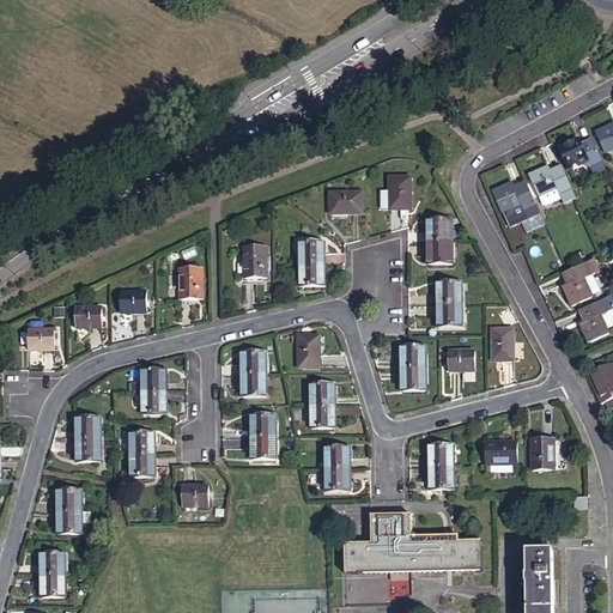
[(610,175),(598,143),(587,147),(584,143),(565,151),(575,171),(583,169),(595,173),(598,181),(610,175)]
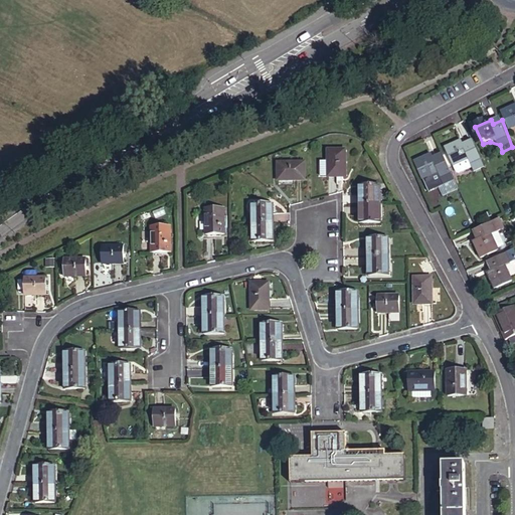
[(477,174),(488,169),(477,143),(467,147),(465,143),(450,149),(457,167),(472,161),(475,169),(477,174)]
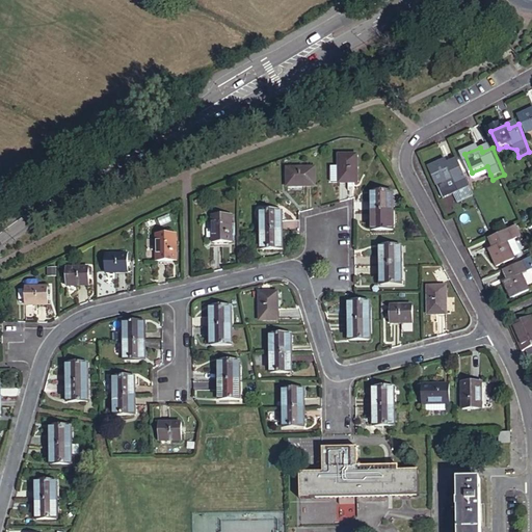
[(331,182),(354,182),(354,156),(337,156),(337,164),(331,165),(331,182)]
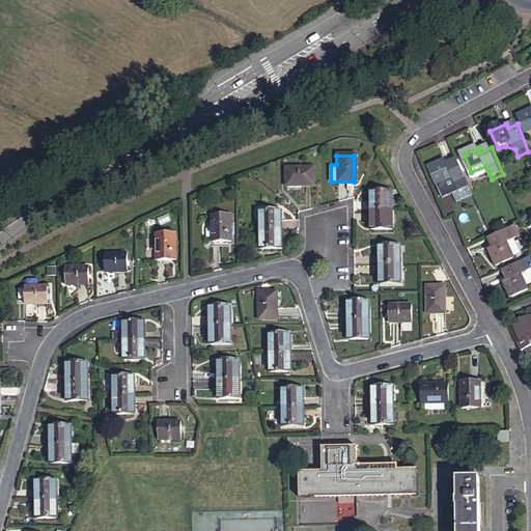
[(471,189),(459,161),(450,165),(448,160),(432,167),(441,186),(456,179),(462,193),(471,189)]
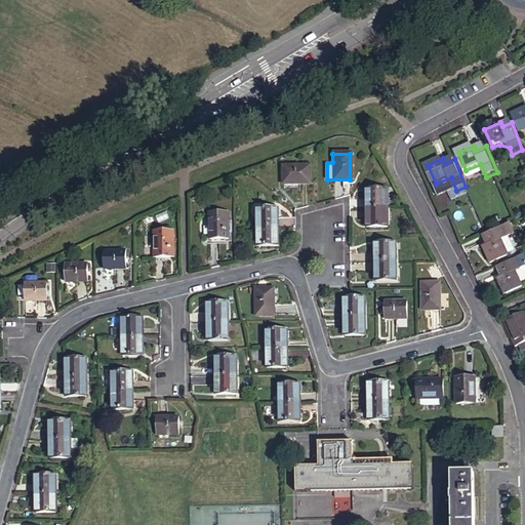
[(481,164),(466,170),(469,177),(470,177),(484,172),(481,164)]
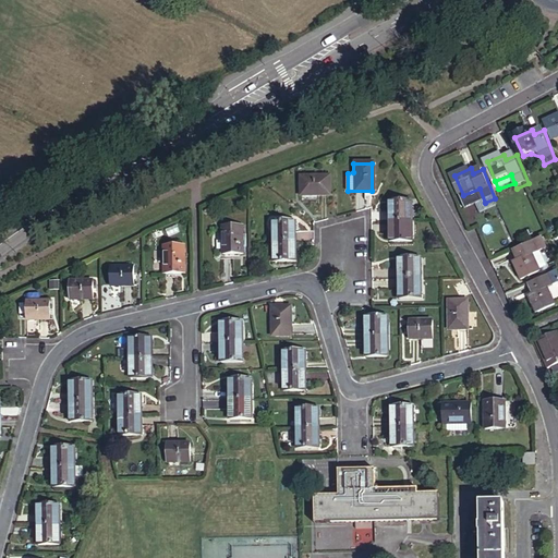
[(327,176),(300,177),(300,194),(327,194),(327,176)]
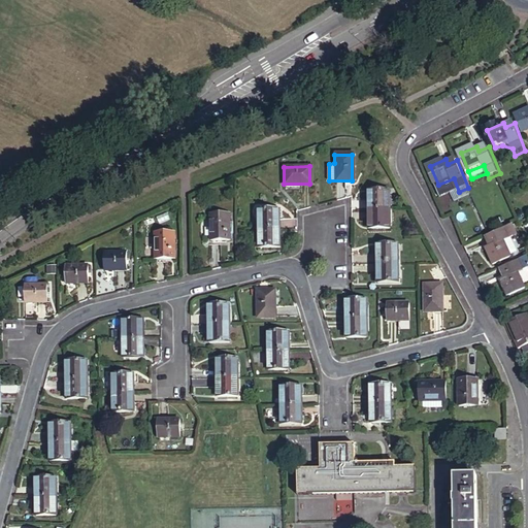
[(389,190),(368,190),(369,210),(389,210),(389,190)]
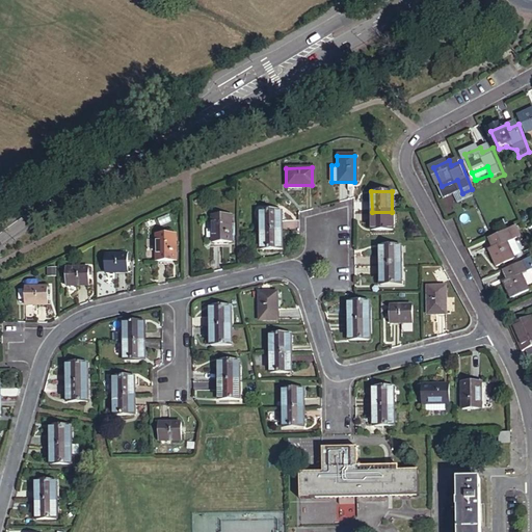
[(261,211),(262,230),(282,230),(281,210),(261,211)]
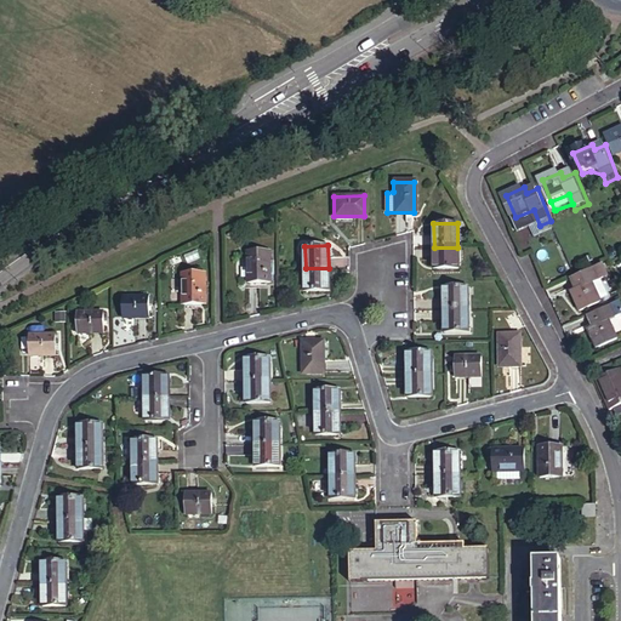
[(457,248),(434,248),(434,266),(457,266),(457,248)]
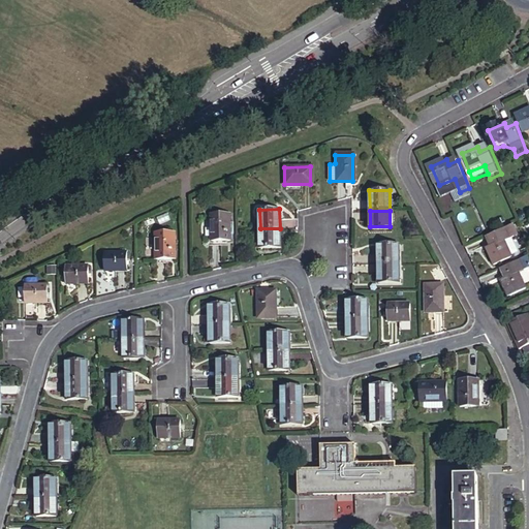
[(229,213),(212,213),(212,240),(230,240),(229,213)]
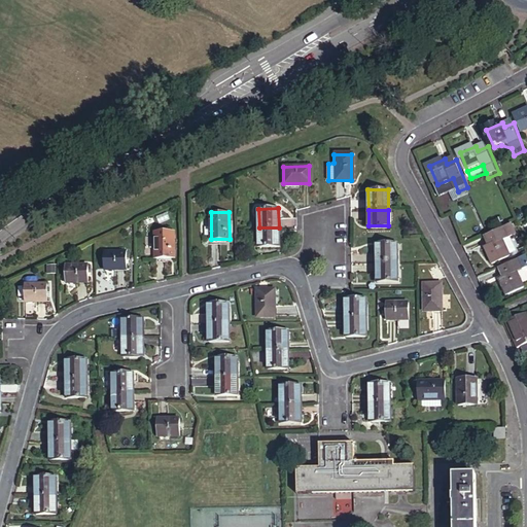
[(516,224),(487,236),(492,245),(487,248),(494,264),(513,255),(512,253),(519,250),(513,238),(520,235),(516,224)]
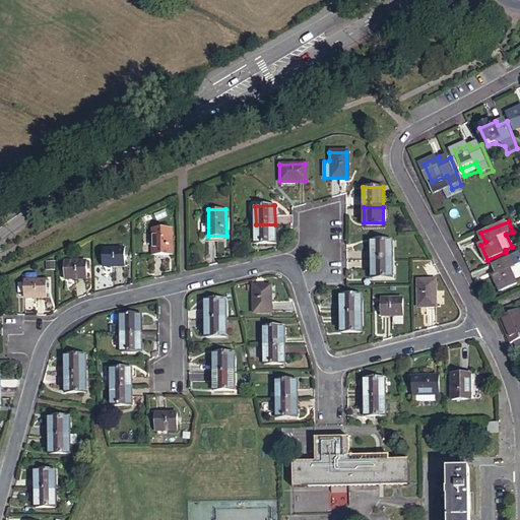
[(256,224),(256,244),(275,243),(275,224),(256,224)]
